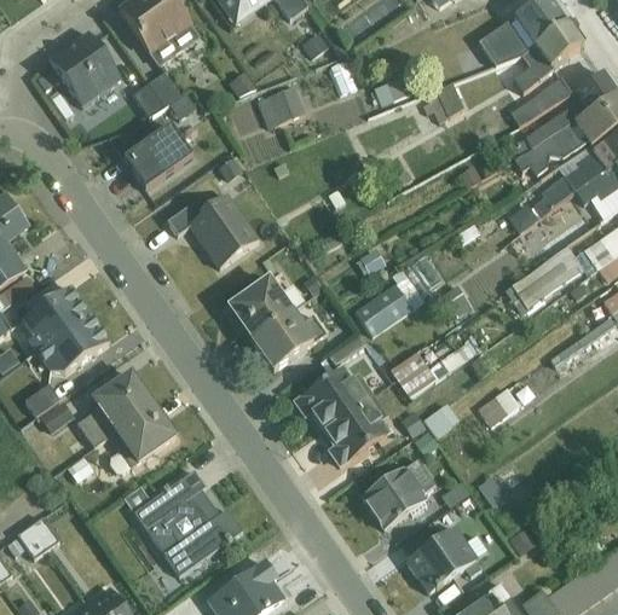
[(127,0),(117,7),(150,56),(151,53),(159,65),(198,36),(191,27),(192,25),(173,0),(127,0)]
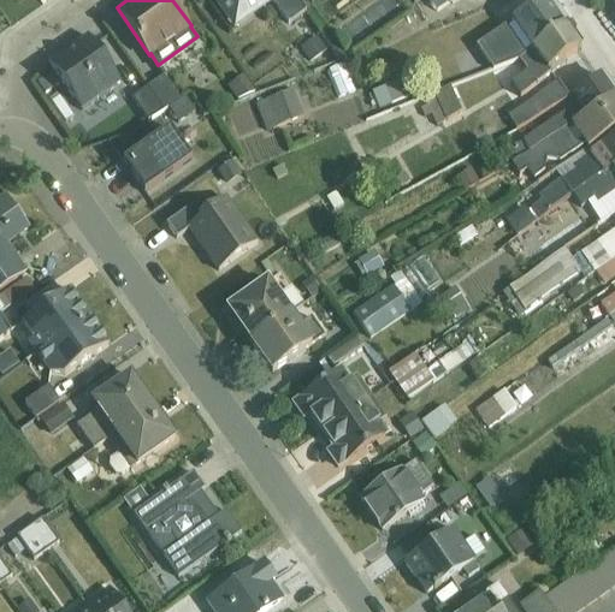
[(214,0),(234,27),(271,0),(276,0),(288,19),(306,7),(300,0),(214,0)]
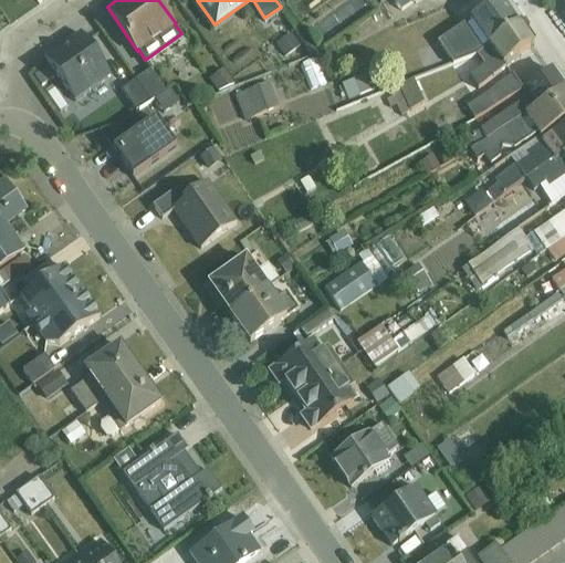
[(515,24),(519,23),(516,21),(502,0),(494,0),(436,39),(450,61),(478,50),(515,24)]
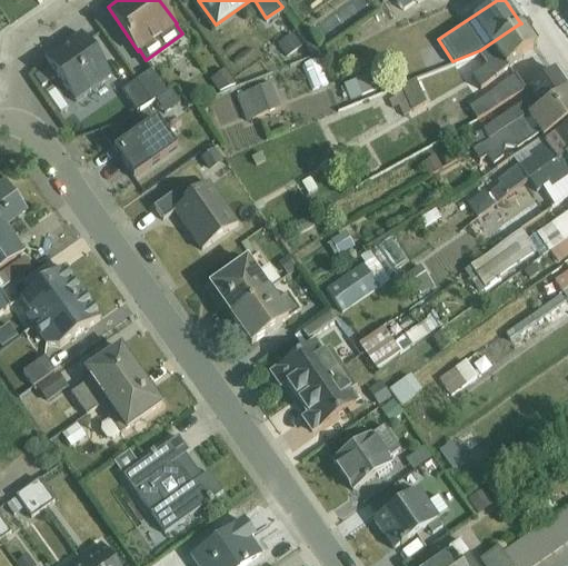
[(518,25),(480,50),(486,62),(471,72),(480,86),(522,58),(520,55),(536,43),(521,23),(518,25)]
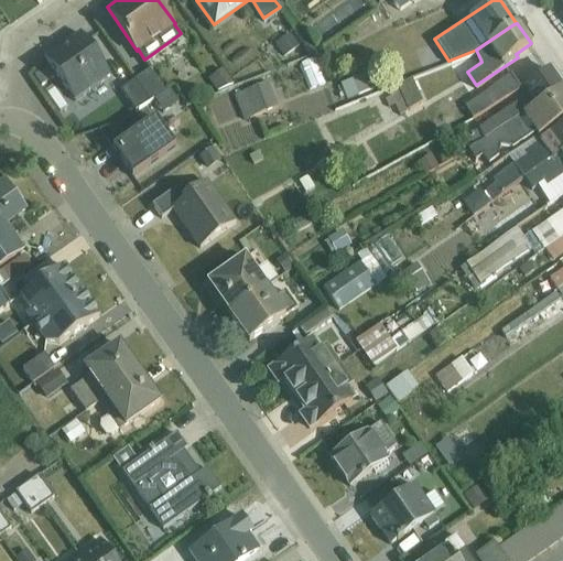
[(58,44),(43,54),(74,97),(110,72),(79,29),(64,40),(66,43),(61,47),(58,44)]
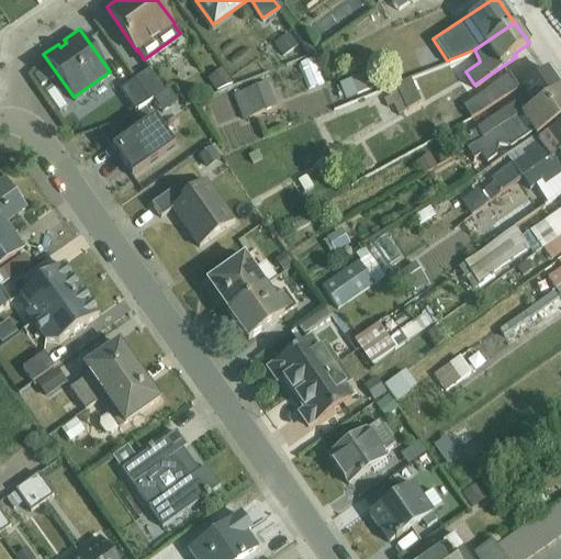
[(287,30),(273,41),(283,53),(296,42),(287,30)]
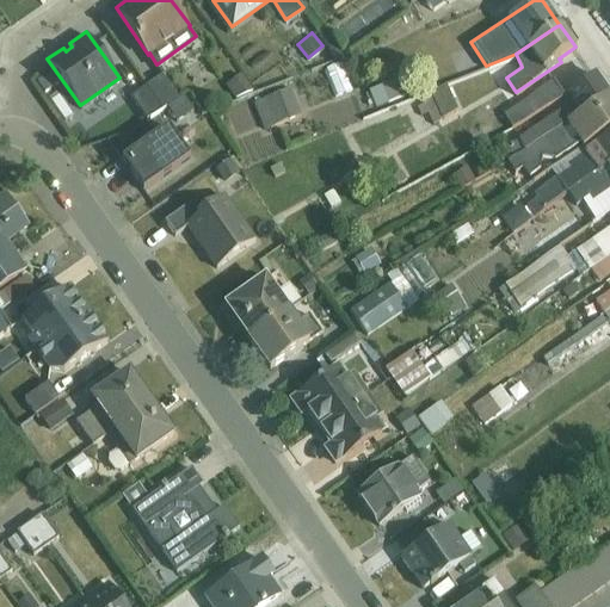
[(340,57),(324,63),(334,91),(352,85),(340,57)]
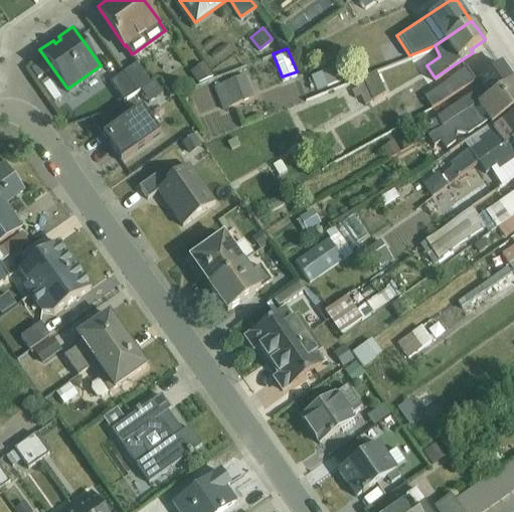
[(41,57),(29,65),(37,75),(48,67),(41,57)]
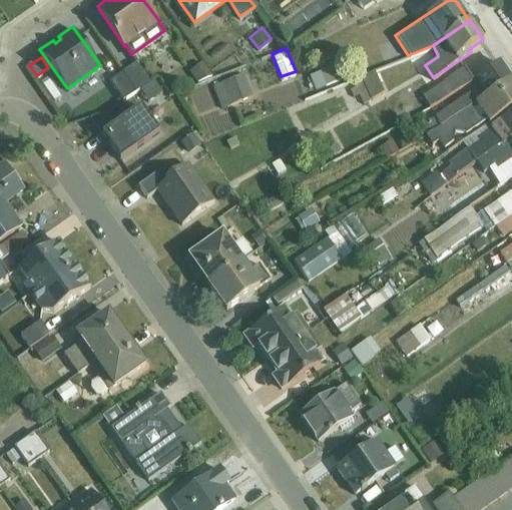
[(122,69),(136,89),(149,80),(135,60),(122,69)]
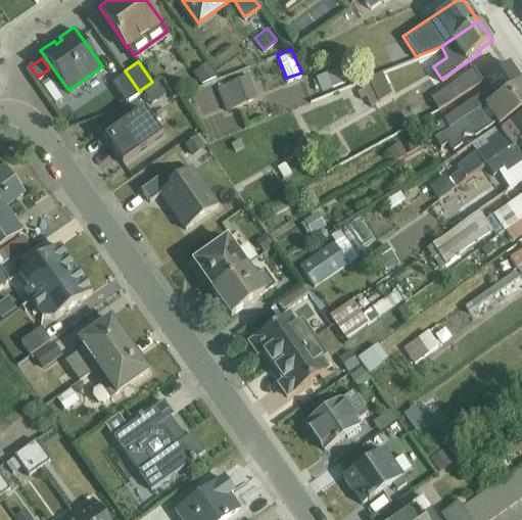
[(205,61),(191,69),(199,83),(215,76),(210,68),(205,61)]
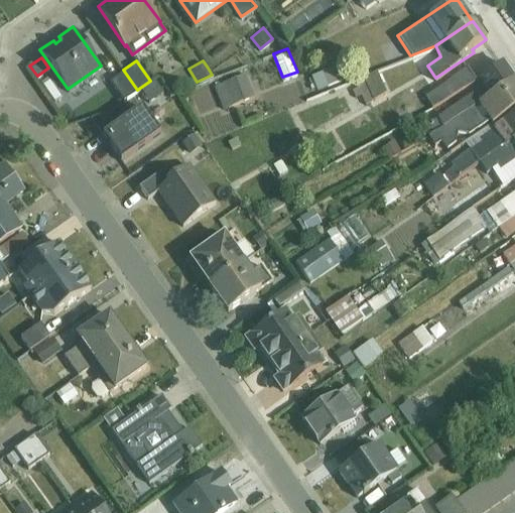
[(336,62),(311,72),(316,87),(341,76),(336,62)]
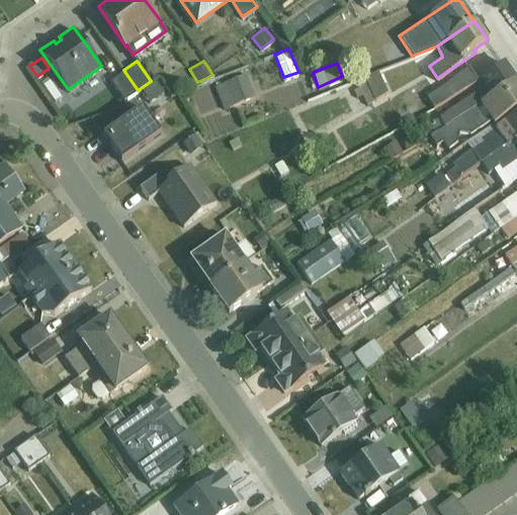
[(434,131),(515,80),(504,63),(481,80),(484,84),(478,88),(480,91),(430,122),(434,131)]
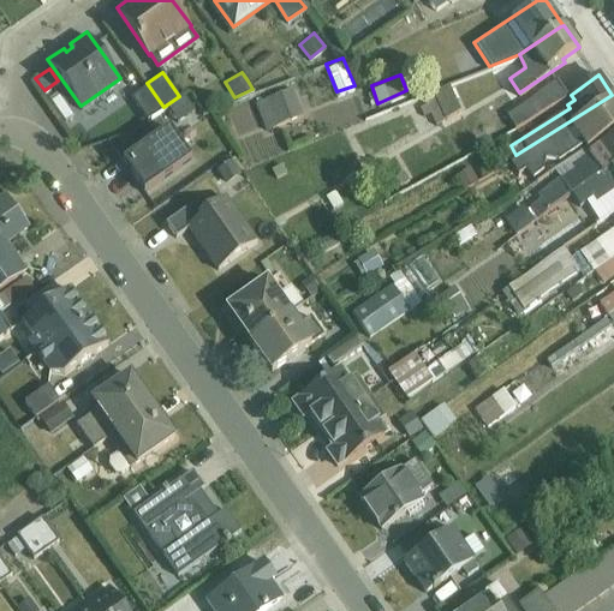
[(556,81),(507,112),(516,126),(567,97),(556,81)]
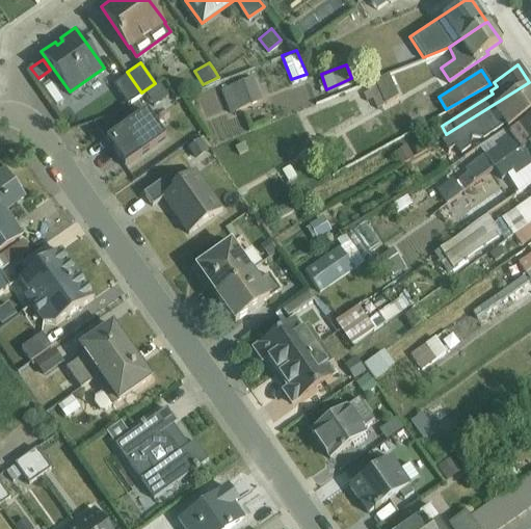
[(141,93),(127,72),(113,80),(127,101),(141,93)]
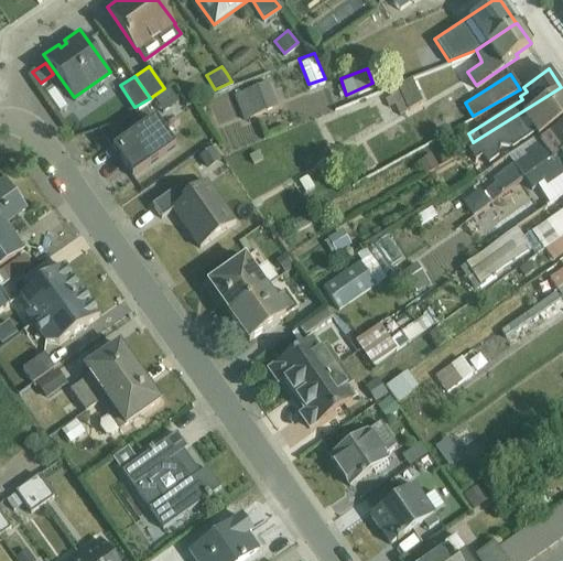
[(391,93),(386,95),(388,103),(394,100),(400,111),(422,99),(411,76),(388,85),(391,93)]
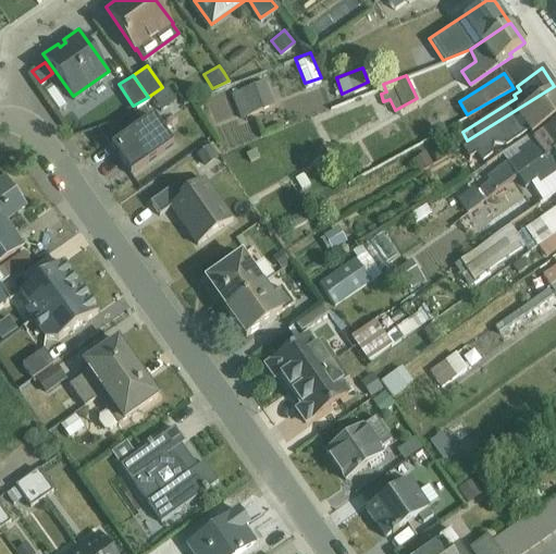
[(264,77),(231,89),(241,114),(275,101),(264,77)]
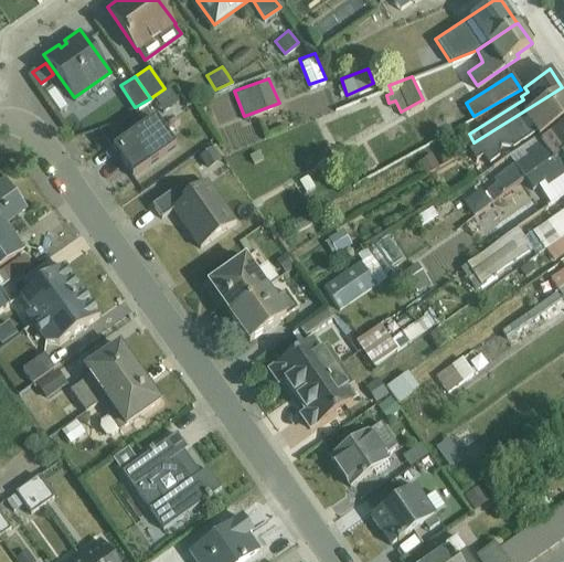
[(295,107),(307,103),(301,86),(289,91),(295,107)]
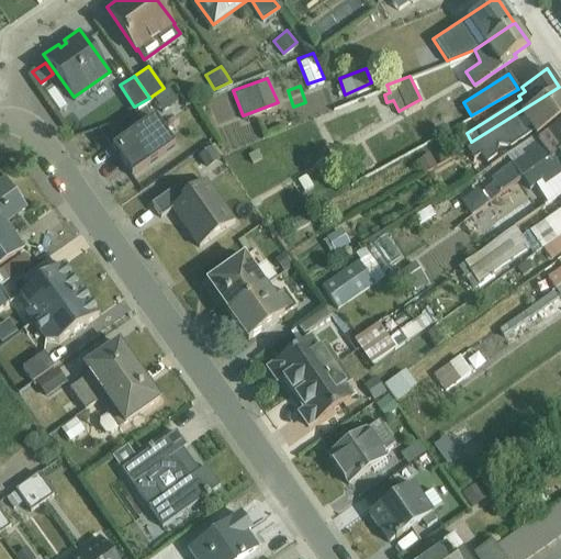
[(535,134),(560,116),(560,88),(559,87),(471,142),(467,145),(473,156),(481,152),(487,160),(496,154),(498,144),(511,146),(533,131),(535,134)]
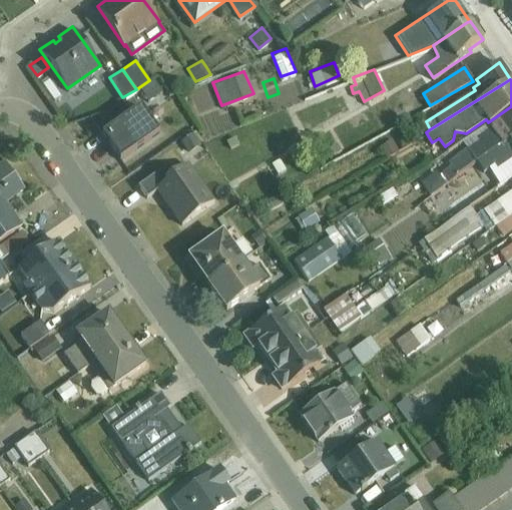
[(140,104),(101,131),(120,157),(159,130),(140,104)]
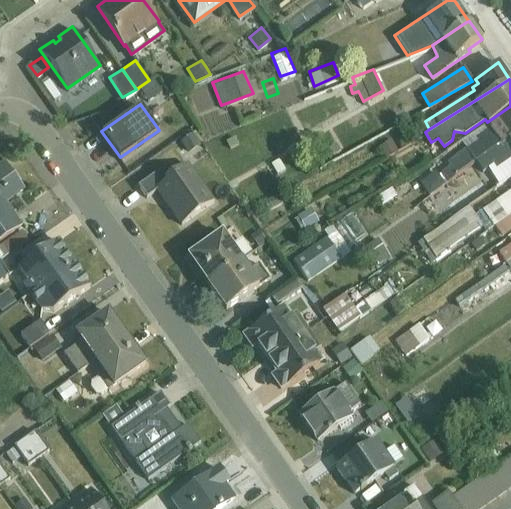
[(510,106),(487,122),(459,140),(464,147),(447,161),(449,163),(438,171),(435,168),(419,178),(428,191),(447,179),(475,160),(510,135),(510,106)]
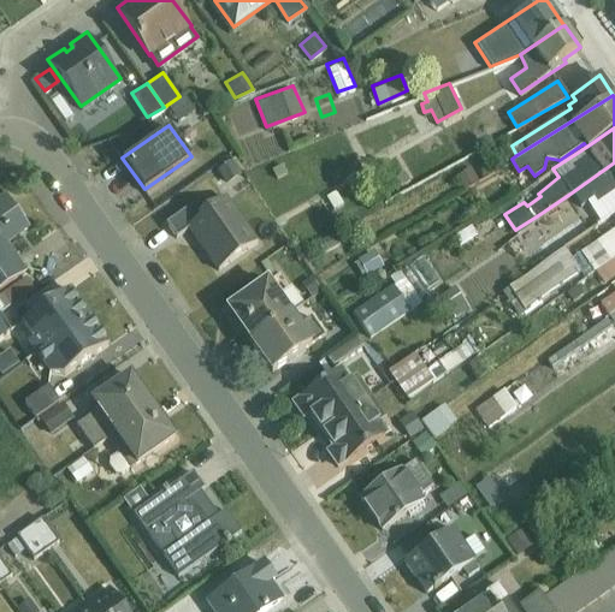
[(235,154),(217,166),(228,182),(241,171),(240,168),(243,166),(235,154)]
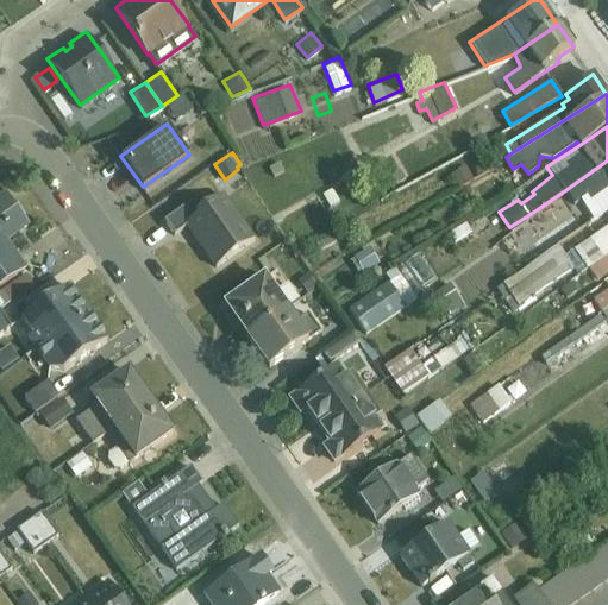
[(607,161),(565,190),(575,205),(581,200),(593,218),(607,207),(607,161)]
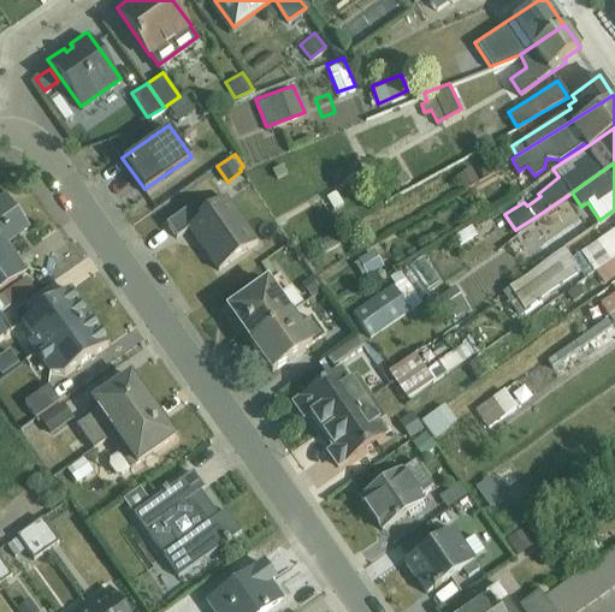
[(471,165),(457,173),(465,185),(478,177),(471,165)]
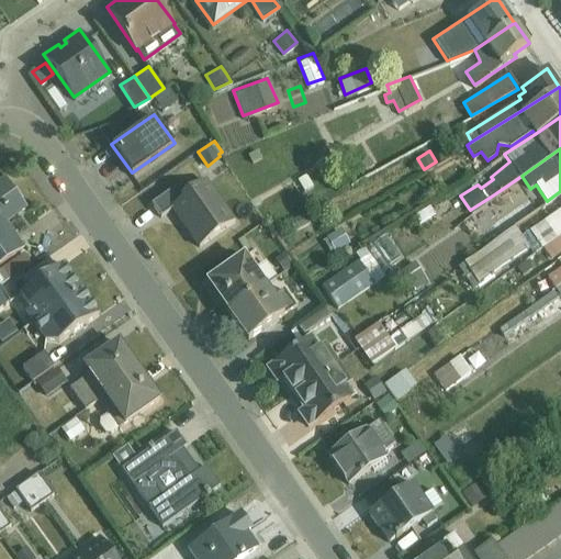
[(177,182),(150,200),(160,214),(172,205),(199,244),(236,217),(206,176),(182,190),(177,182)]
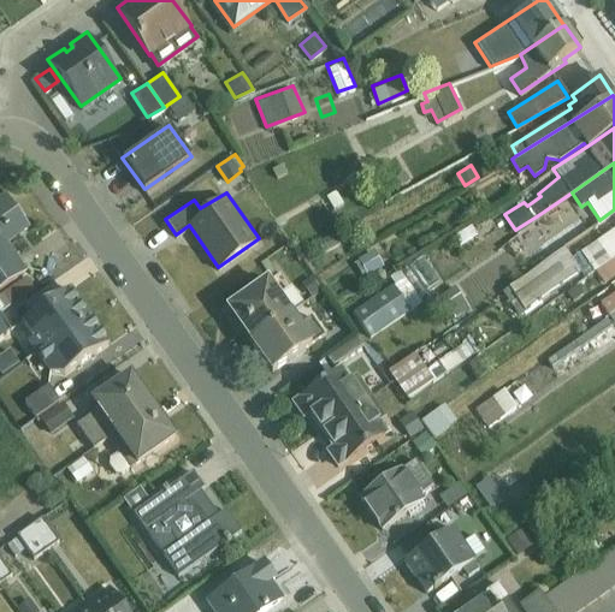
[(0,285),(23,269),(3,241),(15,232),(27,224),(21,215),(6,194),(0,197),(0,285)]
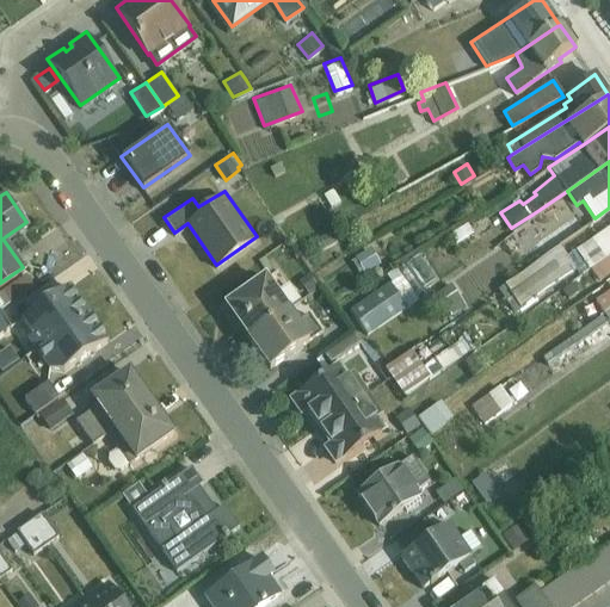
[(467,221),(450,231),(457,241),(474,230),(467,221)]
